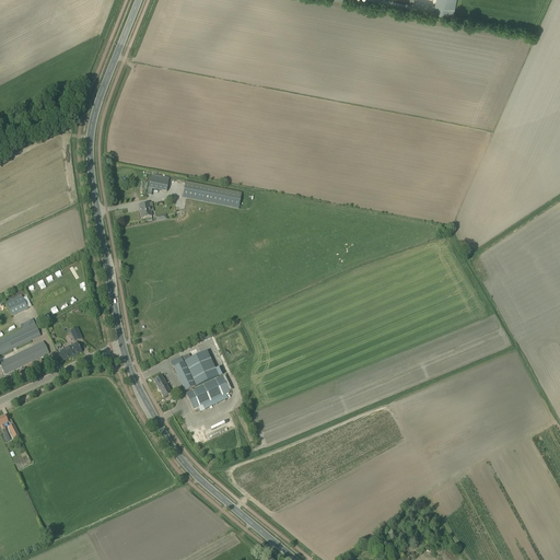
[(435,0),(433,13),(453,18),(455,0),(435,0)]
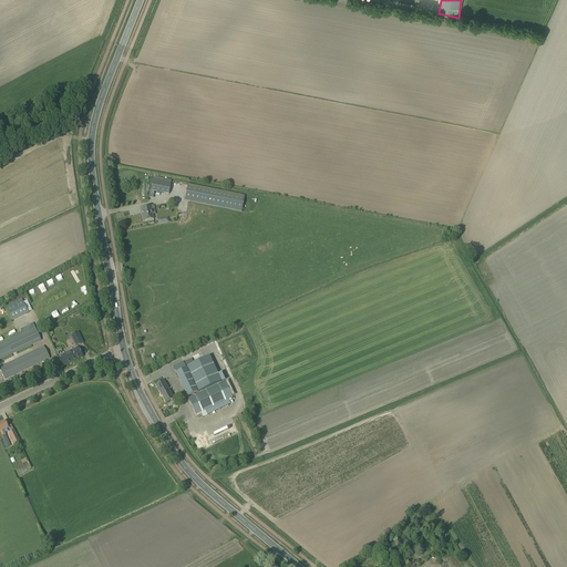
[(171,182),(154,179),(153,187),(169,191),(171,182)]
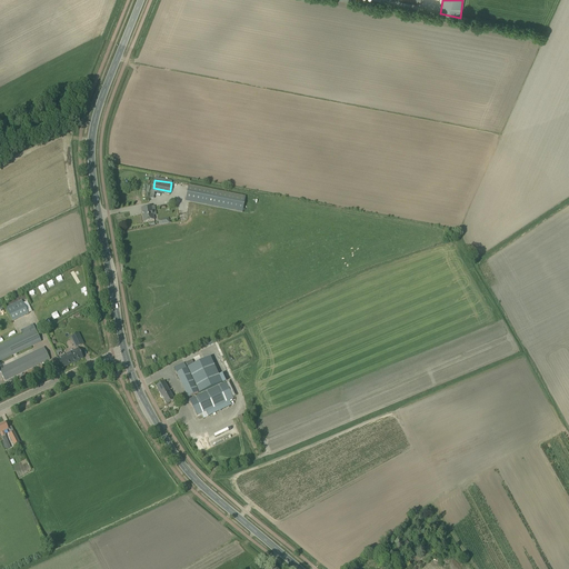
[(185,201),(241,213),(245,197),(188,185),(185,201)]
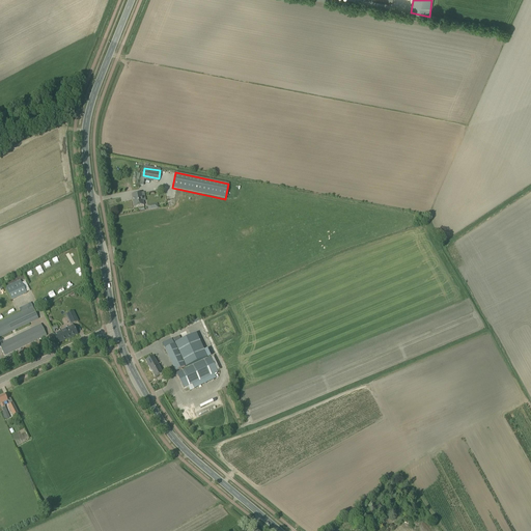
[(132,195),(134,207),(143,205),(142,201),(145,201),(143,193),(132,195)]
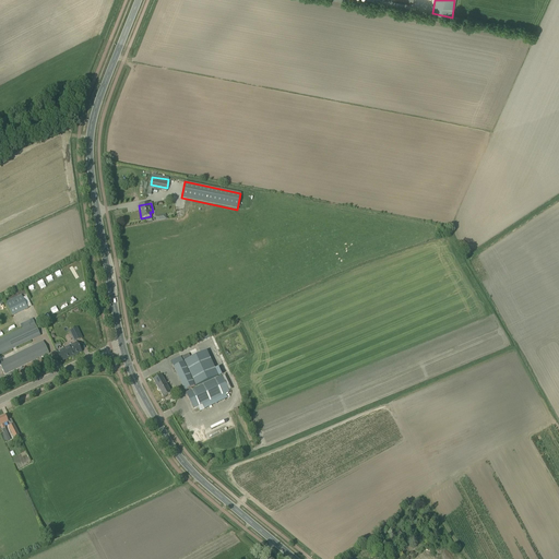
[(4,302),(12,317),(27,309),(27,308),(31,307),(26,297),(22,298),(21,295),(4,302)]
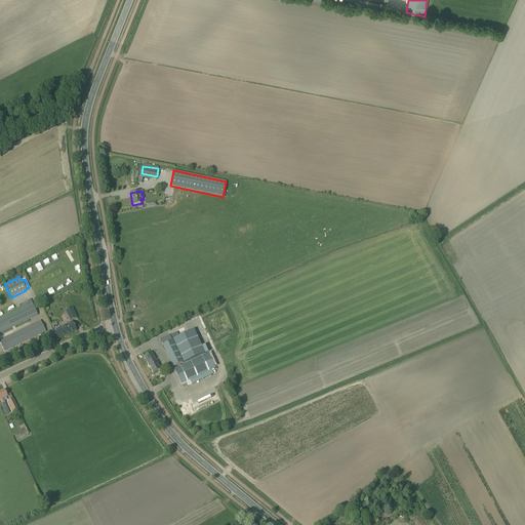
[(0,318),(0,333),(38,316),(30,299),(23,303),(25,306),(0,318)]
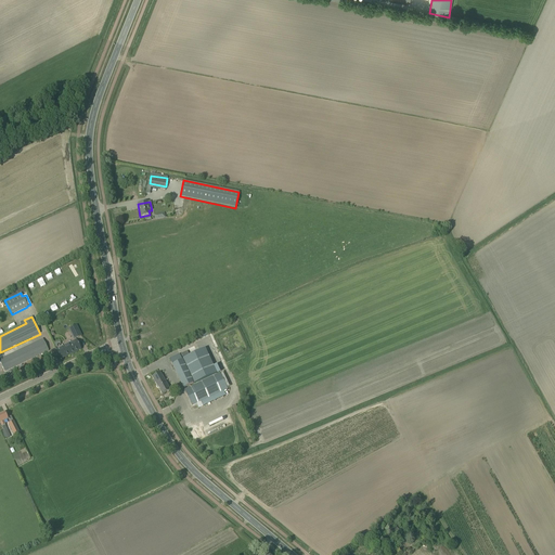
[(68,330),(73,340),(81,336),(76,325),(68,330)]
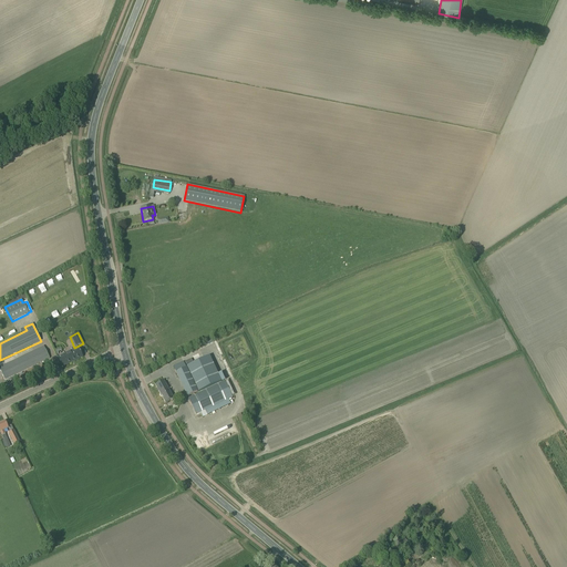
[(0,366),(0,370),(4,380),(50,359),(43,346),(0,366)]
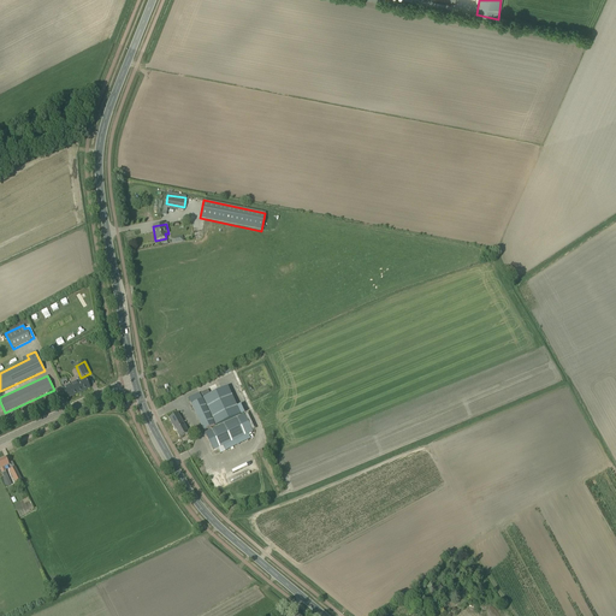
[(60,390),(63,395),(65,400),(89,388),(84,378),(60,390)]
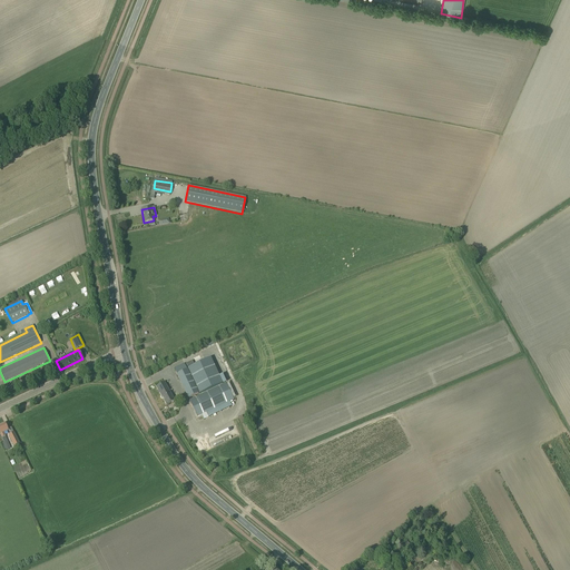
[(187,369),(199,394),(223,384),(210,357),(187,369)]
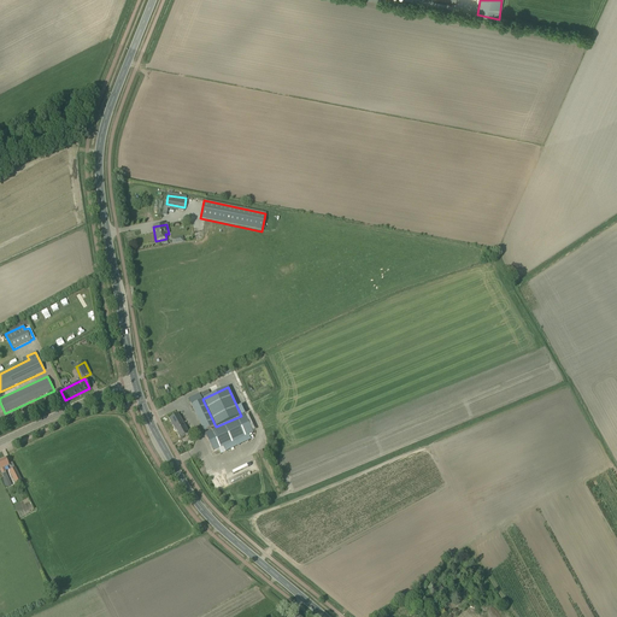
[(191,406),(204,432),(215,425),(203,400),(199,394),(188,399),(192,405),(191,406)]
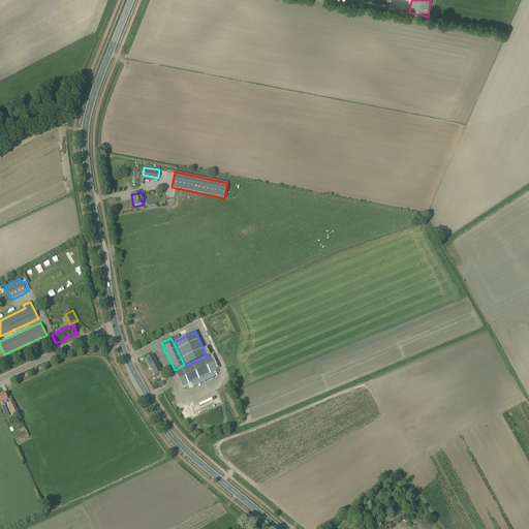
[(145,360),(154,376),(162,372),(152,355),(145,360)]
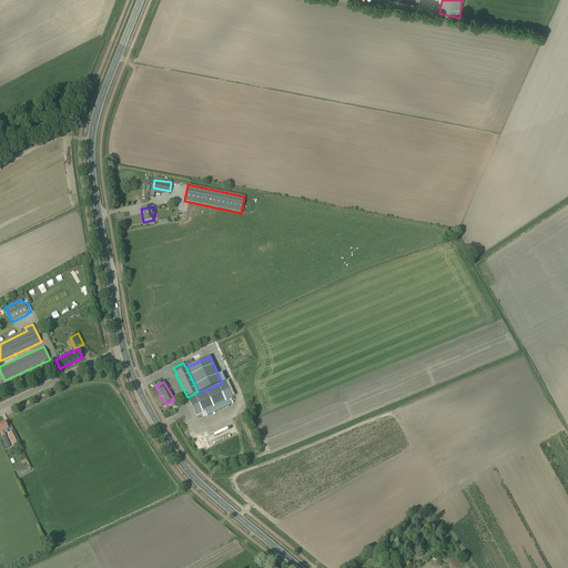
[(188,398),(195,415),(232,398),(224,382),(188,398)]
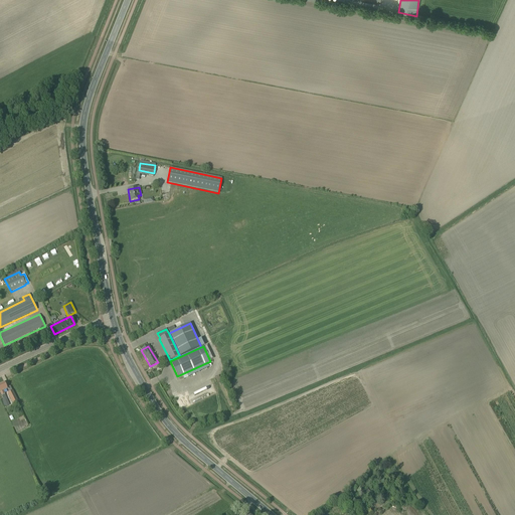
[(9,405),(4,394),(5,394),(3,391),(7,389),(4,383),(0,384),(0,392),(1,395),(2,395),(3,399),(1,400),(4,407),(9,405)]
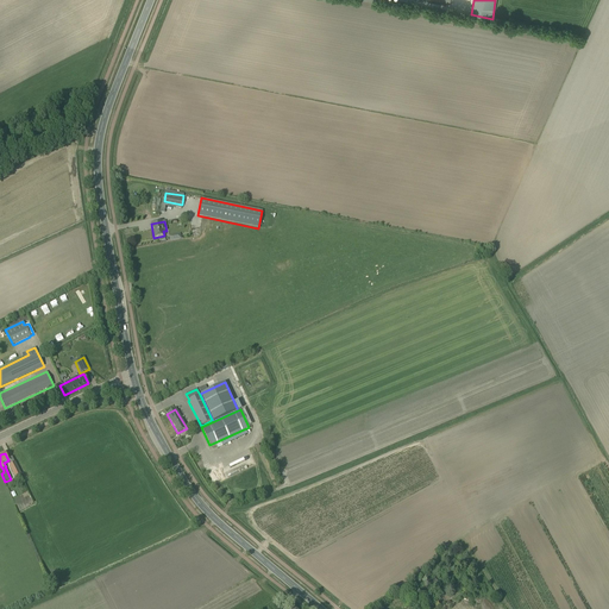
[(8,465),(14,477),(20,473),(14,463),(8,465)]
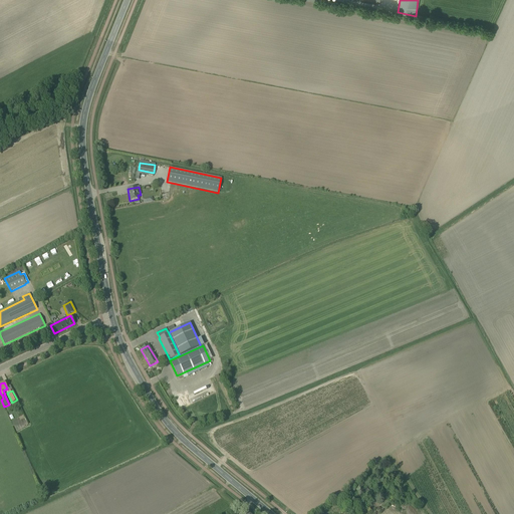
All buildings are outlined.
